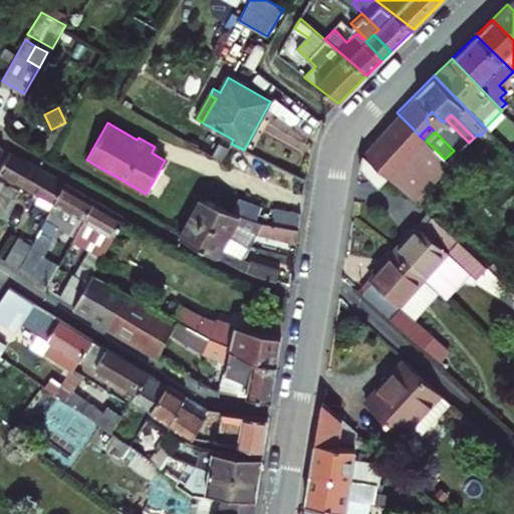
[(411,197),(447,161),(445,159),(426,141),(421,137),(383,173),(387,175),(411,197)]
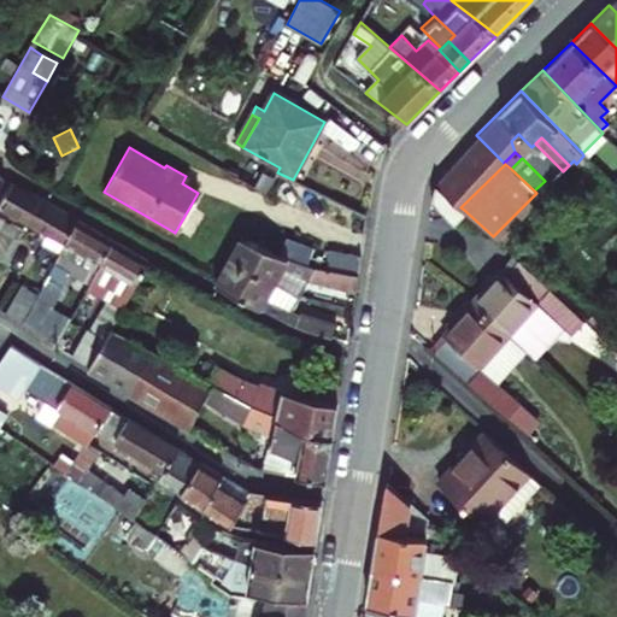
[(266,192),(275,177),(263,170),(254,186),(266,192)]
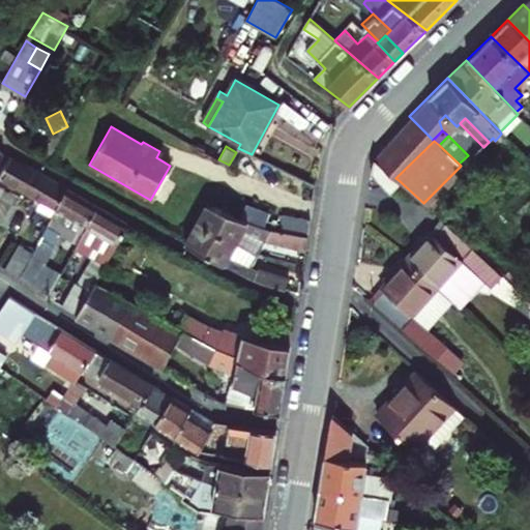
[(0,174),(0,177),(23,190),(35,170),(10,156),(0,174)]
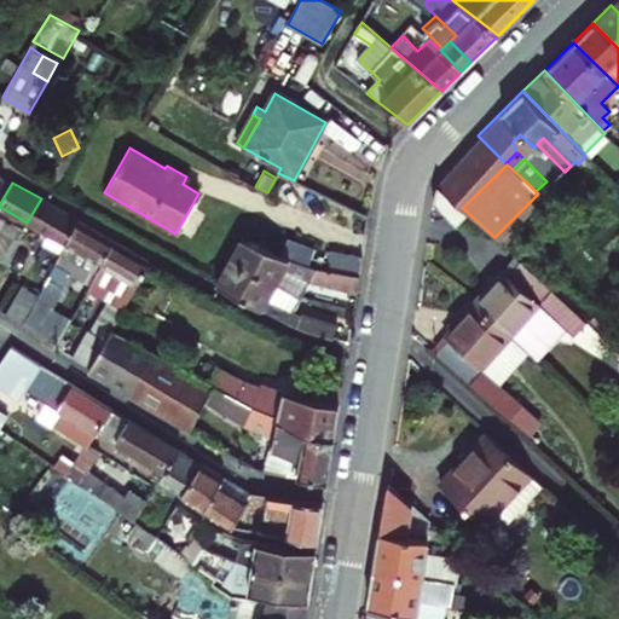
[(455,221),(466,210),(462,208),(435,184),(433,200),(455,221)]
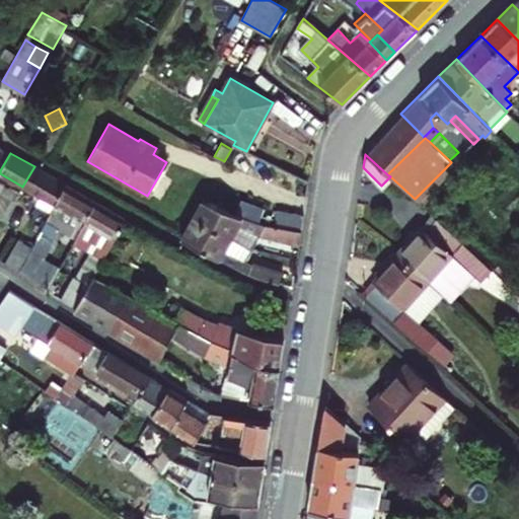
[(49,213),(54,205),(66,184),(34,166),(22,187),(31,192),(26,201),(49,213)]
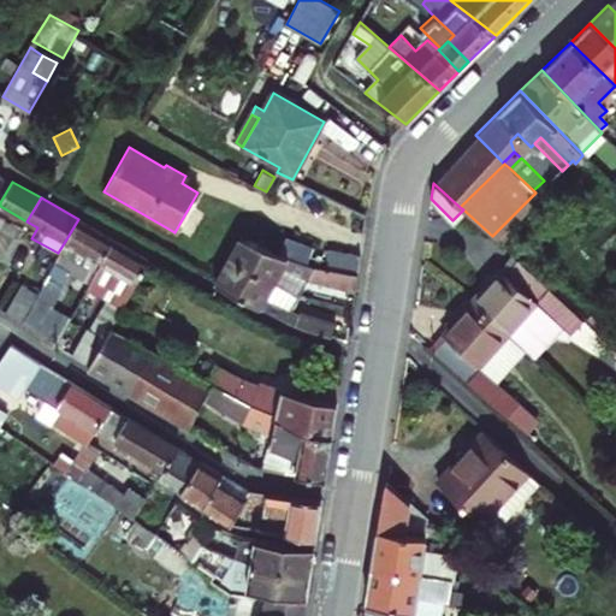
[(0,258),(7,262),(23,229),(0,214),(0,258)]
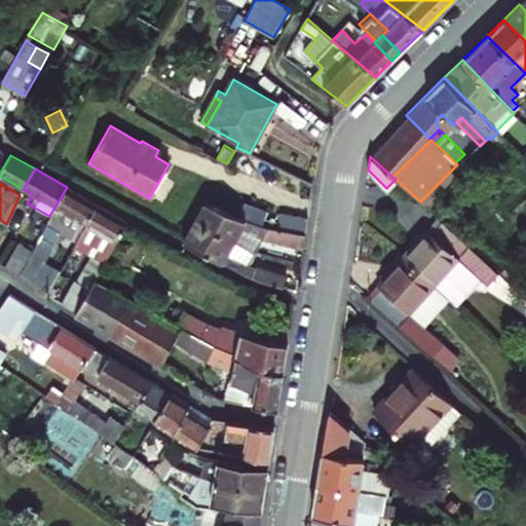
[(99,205),(67,187),(54,208),(86,226),(99,205)]
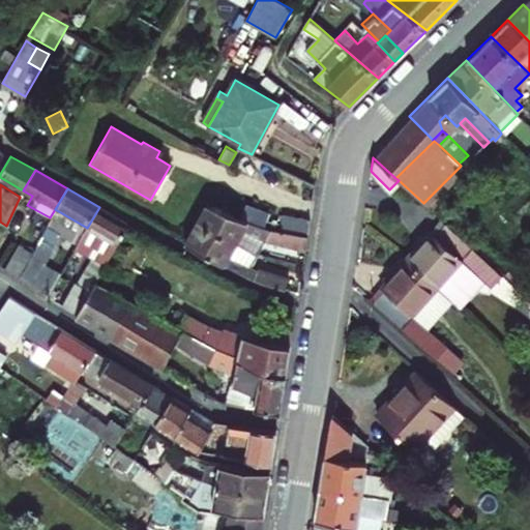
[(248,200),(240,217),(265,228),(272,208),(248,200)]
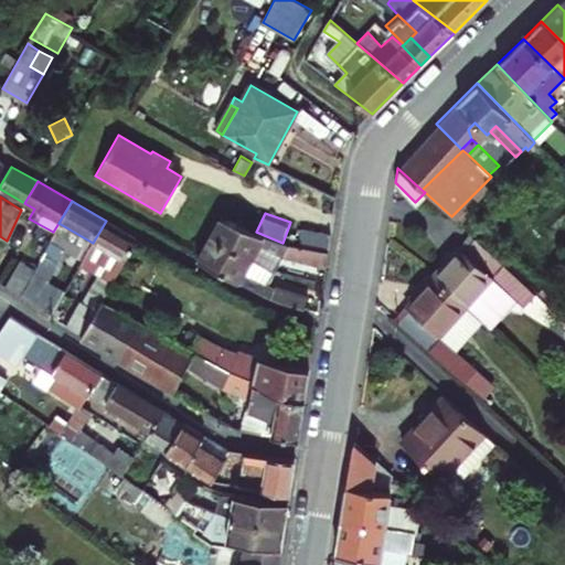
[(220,217),(209,237),(276,273),(284,257),(327,267),(329,252),(300,246),(287,244),(283,243),(256,232),(220,217)]
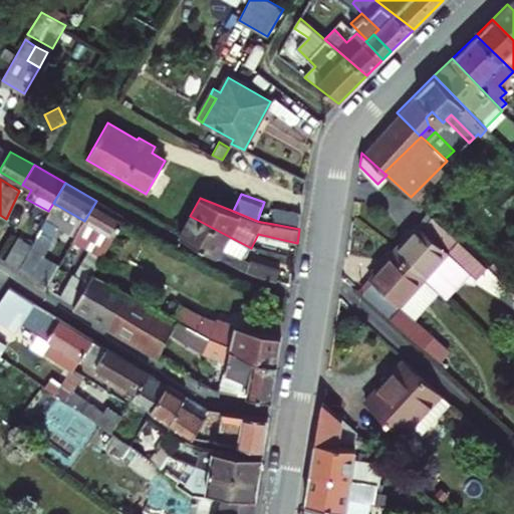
[(96,201),(84,221),(92,225),(85,238),(95,244),(92,249),(90,248),(75,274),(73,273),(60,295),(75,304),(93,274),(126,218),(96,201)]
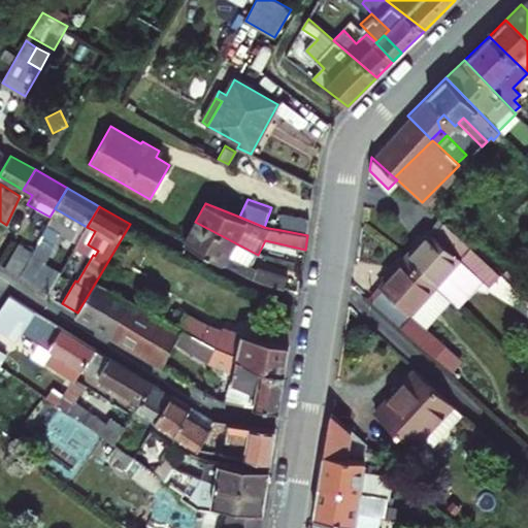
[(284,215),(281,230),(307,235),(310,218),(284,215)]
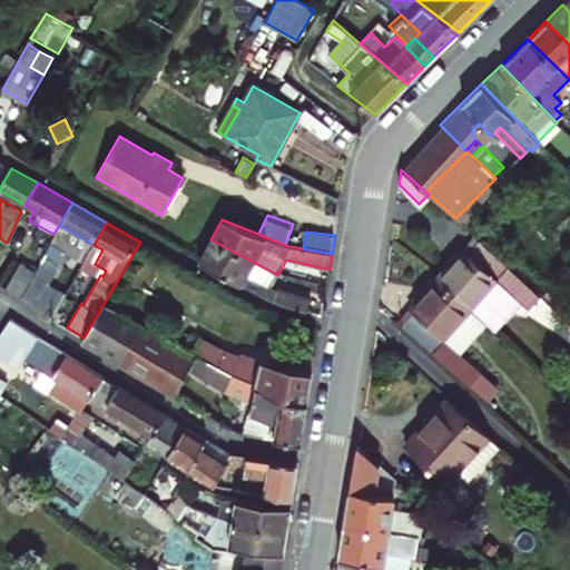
[(467,251),(478,239),(473,235),(462,247),(467,251)]
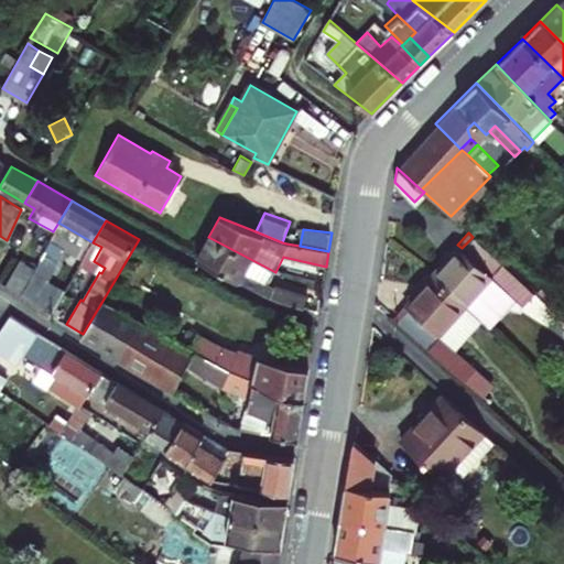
[(208,237),(196,258),(273,299),(305,308),(308,295),(280,286),(273,290),(268,286),(275,272),(208,237)]
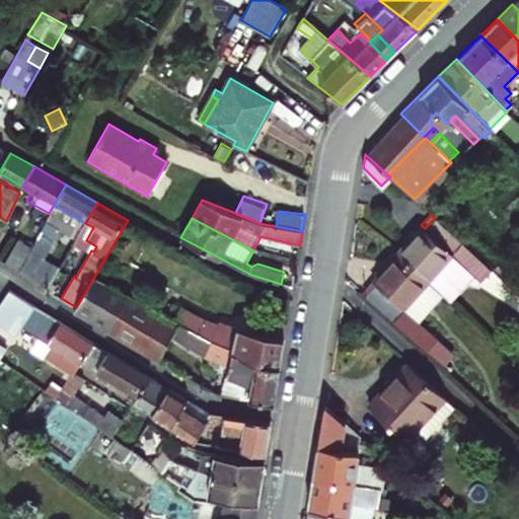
[(482,280),(491,269),(435,218),(425,228),(421,225),(395,252),(427,281),(452,253),(482,280)]
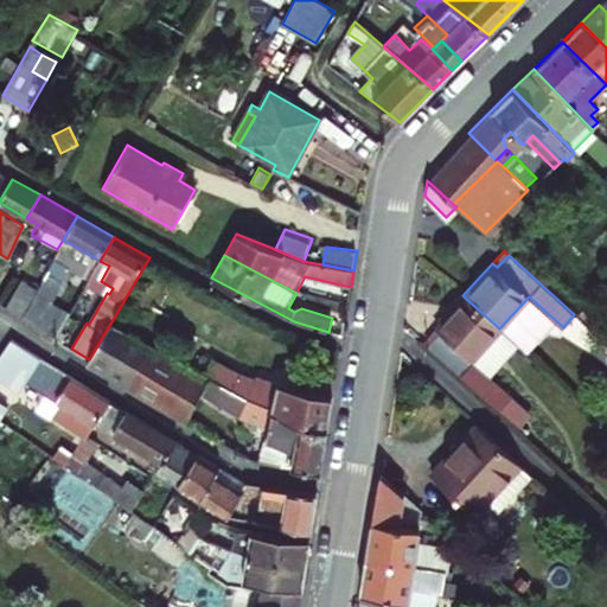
[(100,261),(88,282),(107,293),(109,294),(113,288),(101,281),(109,266),(100,261)]
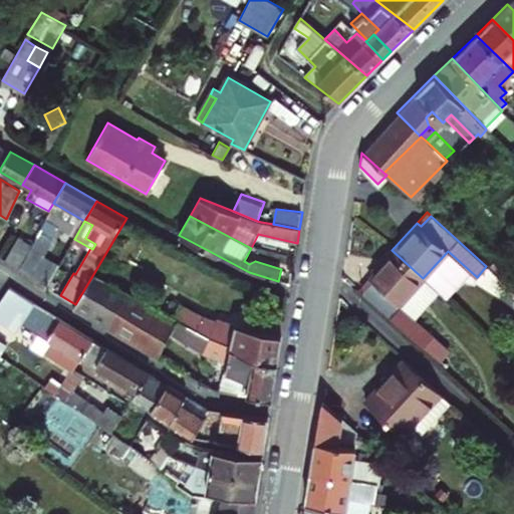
[(28,249),(14,241),(4,259),(17,269),(28,249)]
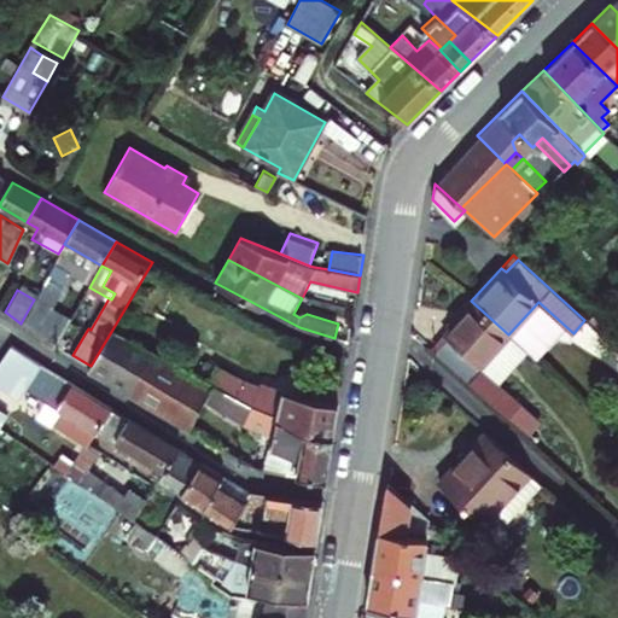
[(54,348),(70,320),(34,299),(29,309),(21,324),(38,339),(54,348)]
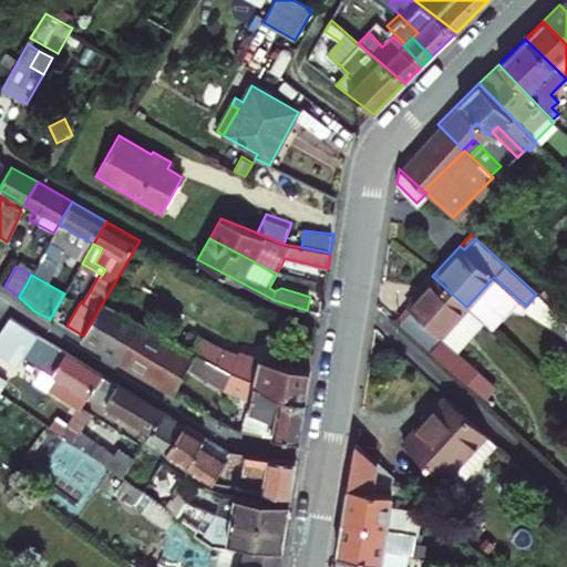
[(404,307),(409,310),(397,322),(463,382),(476,368),(456,350),(483,321),(466,307),(432,276),(404,307)]
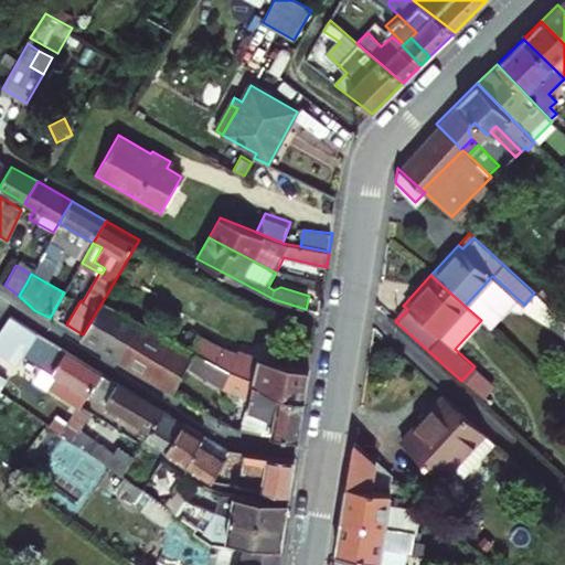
[(83,334),(81,338),(173,393),(195,351),(138,320),(103,301),(83,334)]
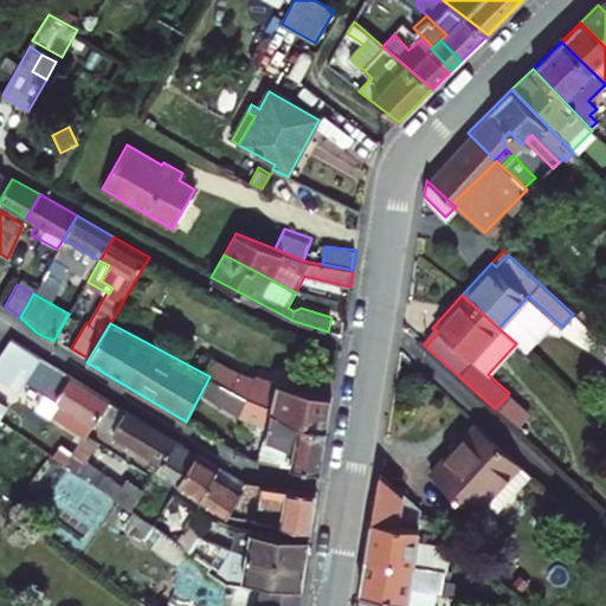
[(424,345),(437,331),(432,328),(420,341),(424,345)]
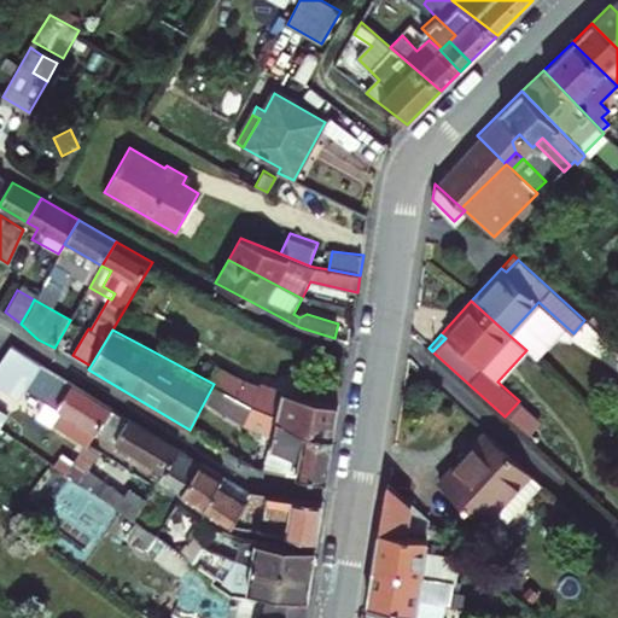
[(214,384),(242,400),(254,406),(278,414),(278,423),(334,435),(342,384),(307,375),(304,395),(286,391),(261,382),(258,388),(244,383),(158,336),(151,350),(214,384)]
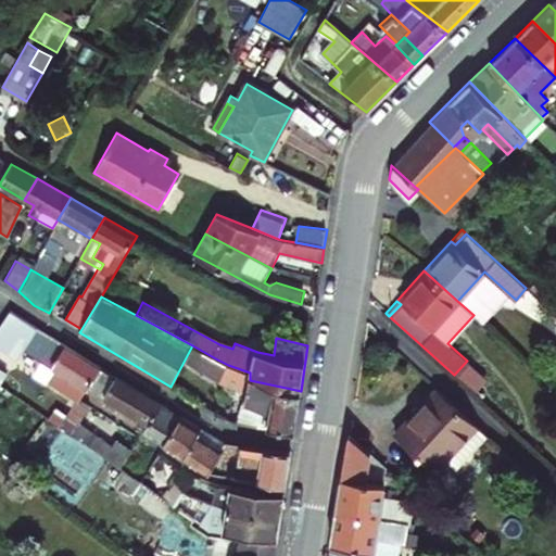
[(11,310),(0,325),(0,348),(16,358),(38,327),(11,310)]
